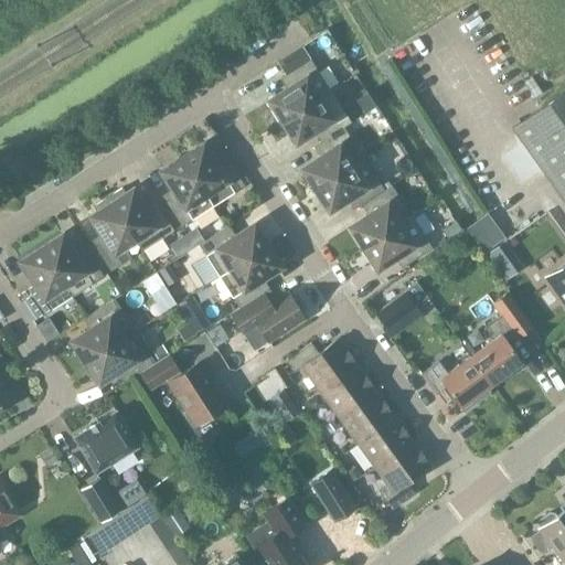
[(284,123),(321,98),(332,92),(312,60),(287,76),(294,86),(270,102),(284,123)]
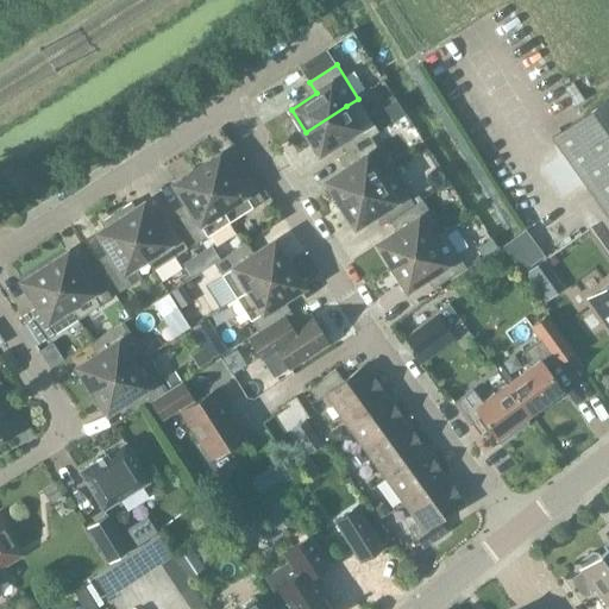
[(608,217),(608,98),(553,138),(608,217)]
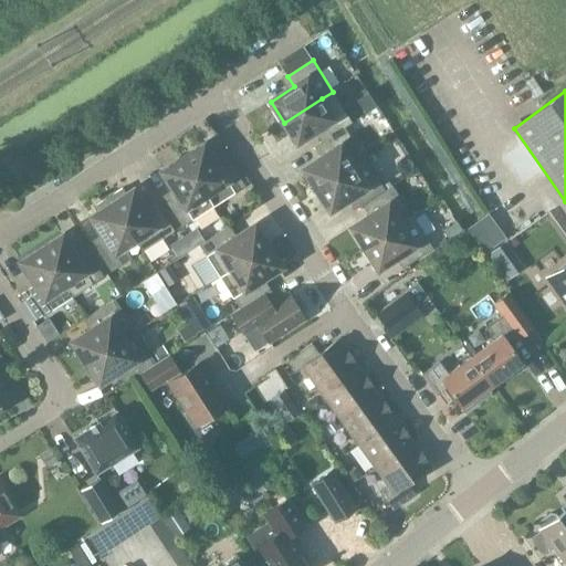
[(328,139),(346,128),(354,123),(333,92),(322,98),(284,123),(299,144),(322,128),(328,139)]
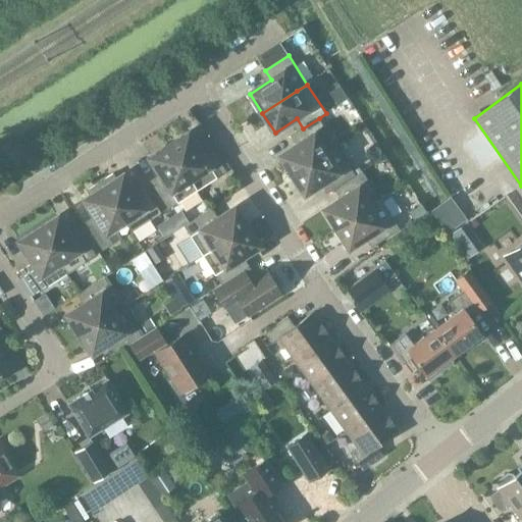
[(332,124),(355,111),(346,97),(324,109),(332,124)]
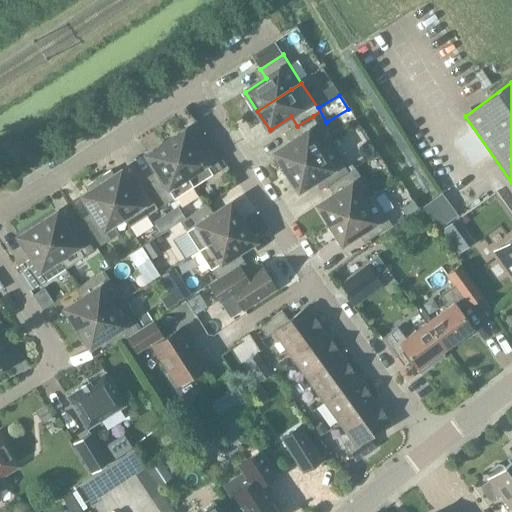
[(275,153),(287,172),(321,150),(315,140),(325,134),(313,116),(297,126),(290,130),(296,140),(275,153)]
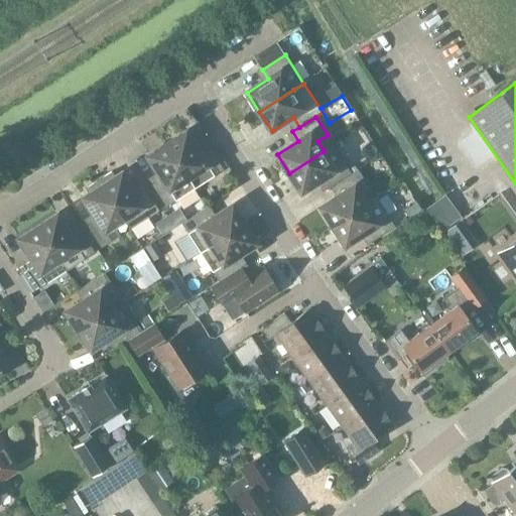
[(187,131),(168,144),(196,188),(225,169),(211,146),(201,153),(187,131)]
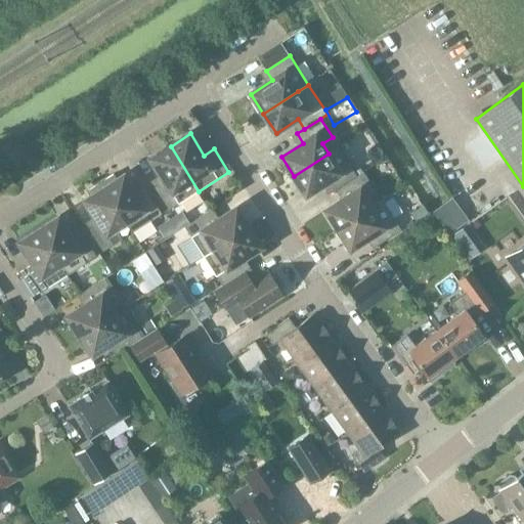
[(199,191),(171,146),(151,159),(165,180),(155,186),(170,210),(199,191)]
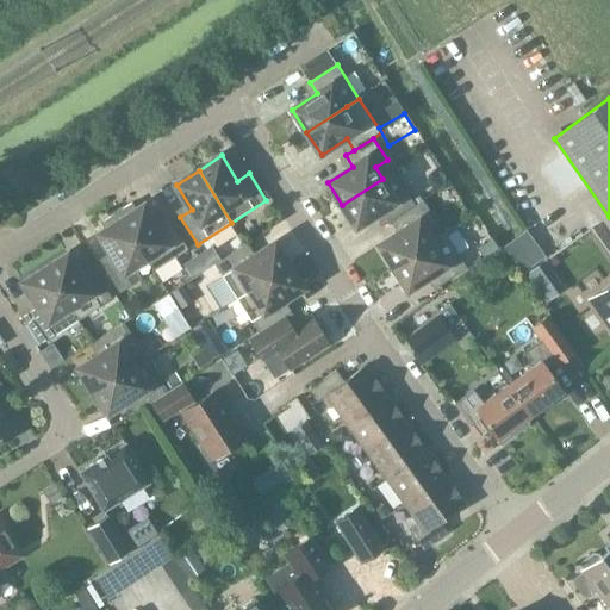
[(342,205),(358,228),(383,212),(390,223),(397,218),(416,205),(394,172),(383,179),(342,205)]
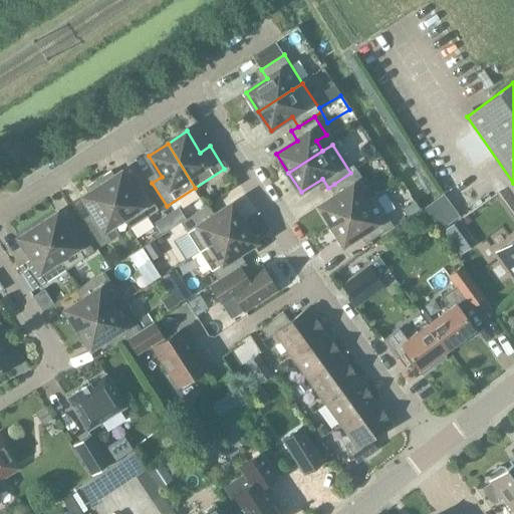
[(357,169),(350,173),(334,184),(341,193),(320,207),(332,226),(365,204),(359,194),(369,188),(357,169)]
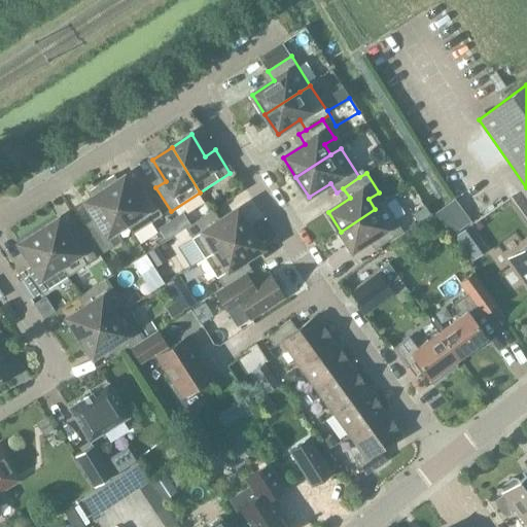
[(114,175),(101,183),(127,224),(133,234),(163,215),(148,192),(138,198),(124,175),(117,179),(114,175)]
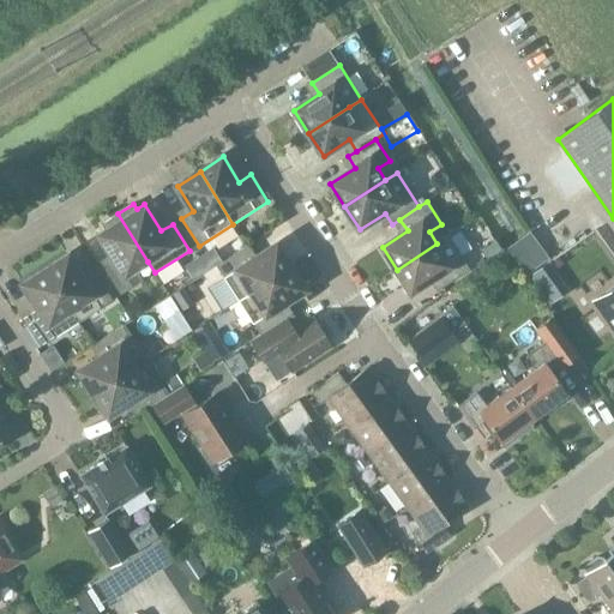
[(106,229),(98,234),(114,260),(103,268),(121,295),(132,288),(125,276),(148,262),(118,214),(102,224),(106,229)]
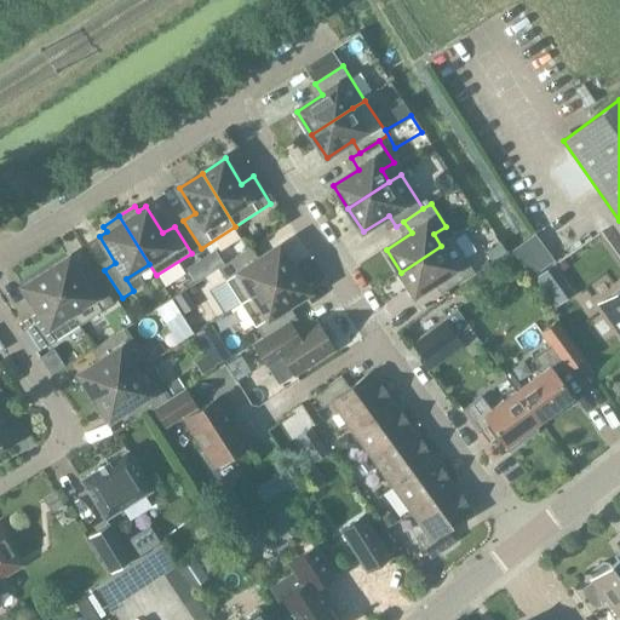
[(401,273),(415,296),(441,279),(448,291),(476,273),(454,239),(441,246),(401,273)]
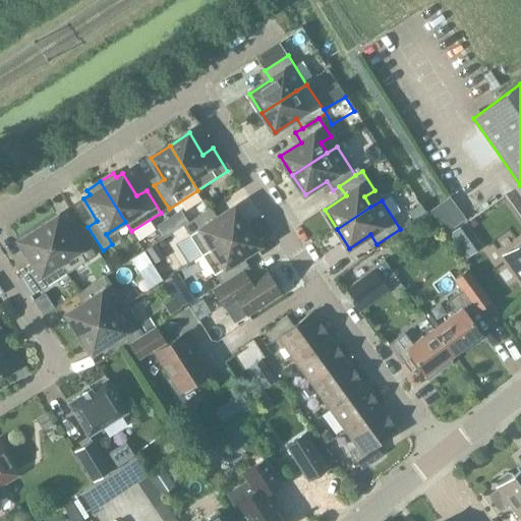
[(248,227),(236,207),(214,221),(208,211),(185,226),(204,254),(248,227)]
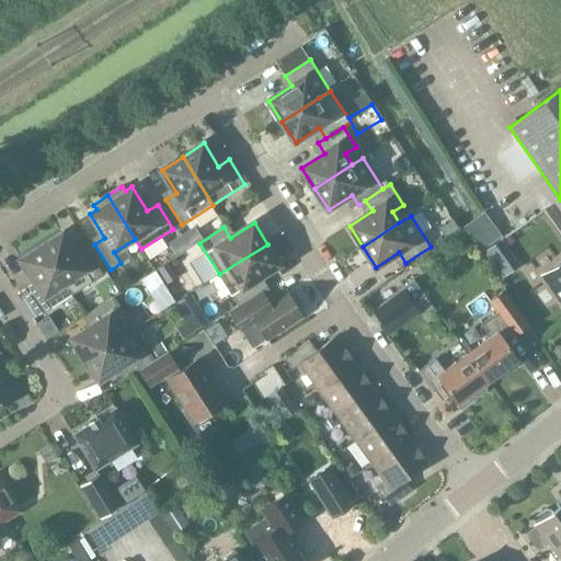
[(61,231),(41,244),(71,294),(103,274),(87,249),(77,255),(61,231)]
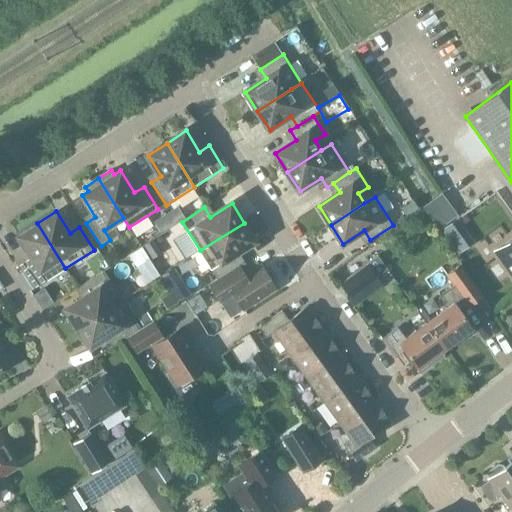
[(447,241),(464,228),(457,219),(440,231),(447,241)]
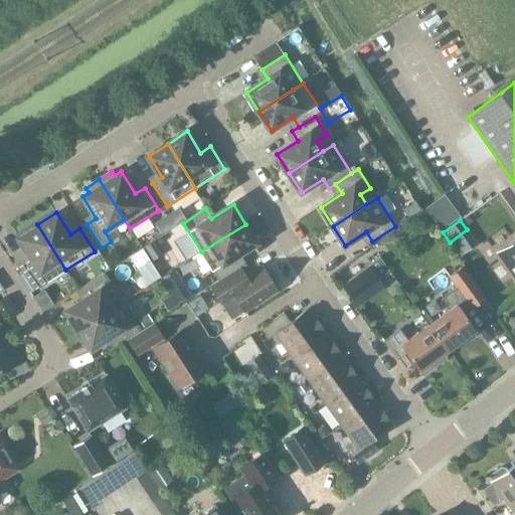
[(37,224),(17,237),(31,260),(19,268),(33,291),(65,270),(37,224)]
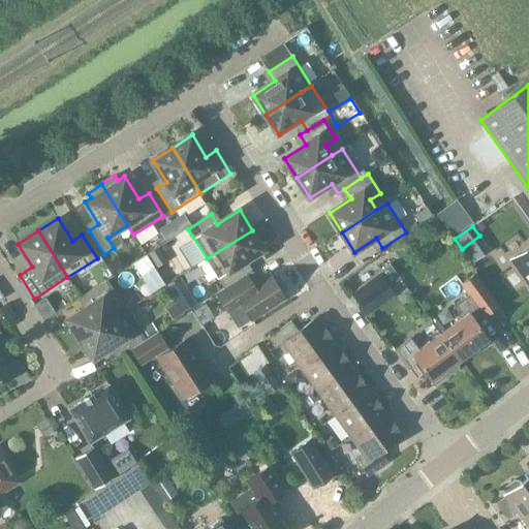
[(243,263),(265,250),(252,230),(207,258),(225,288),(249,273),(243,263)]
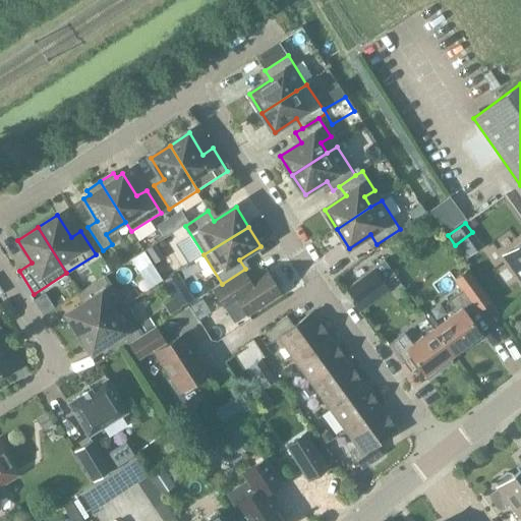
[(169,250),(163,240),(146,250),(152,261),(169,250)]
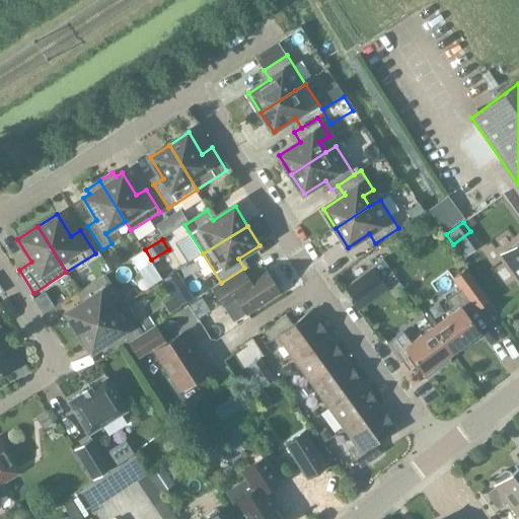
[(135,266),(148,257),(143,250),(131,258),(135,266)]
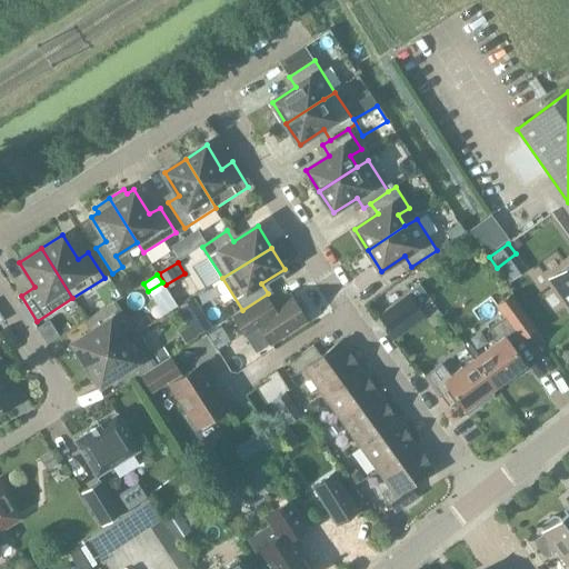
[(568,275),(555,286),(568,306),(568,275)]
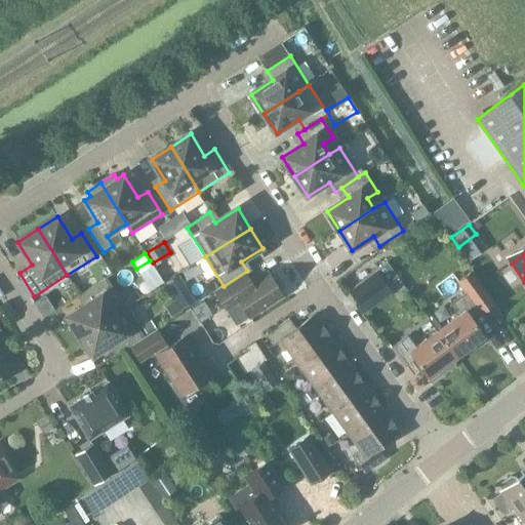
[(213,292),(226,311),(238,303),(249,321),(285,297),(280,290),(283,286),(277,278),(273,278),(269,273),(254,282),(247,271),(224,286),(213,292)]
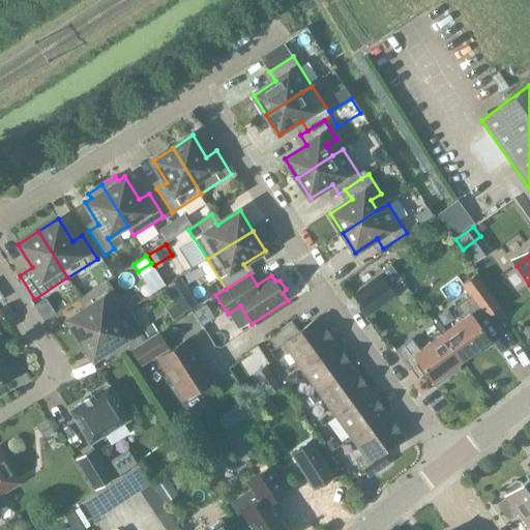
[(390,289),(380,275),(353,294),(363,307),(390,289)]
